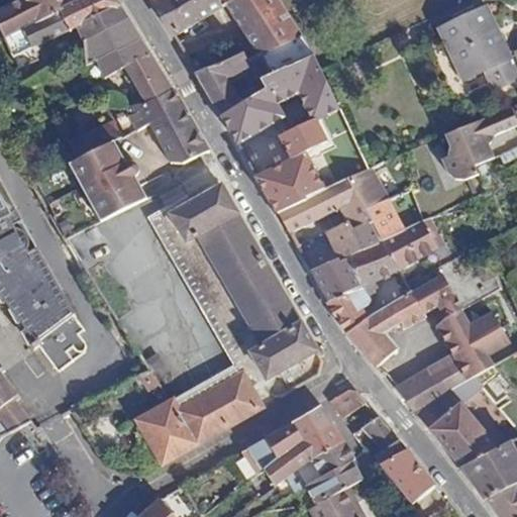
[(13,0),(0,6),(0,28),(3,34),(65,4),(62,0),(13,0)]
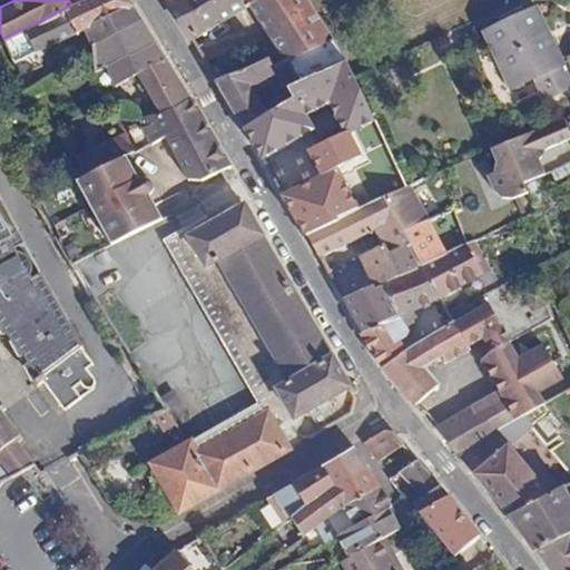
[(84,28),(94,45),(140,18),(129,0),(80,0),(71,5),(3,38),(21,74),(42,65),(36,49),(84,28)]
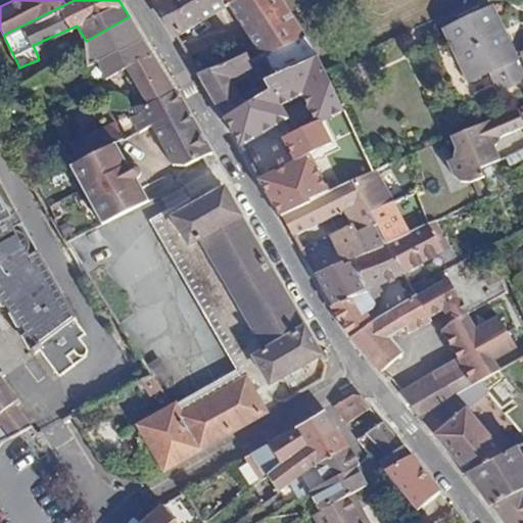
[(264,56),(303,35),(289,8),(284,0),(154,0),(177,34),(234,2),(264,56)]
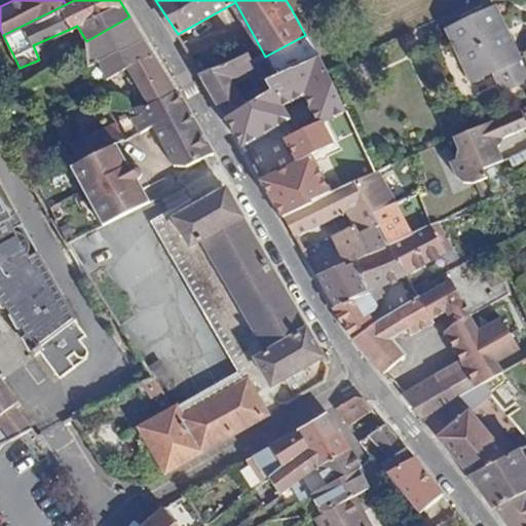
[(496,1),(449,25),(474,78),(521,54),(496,1)]
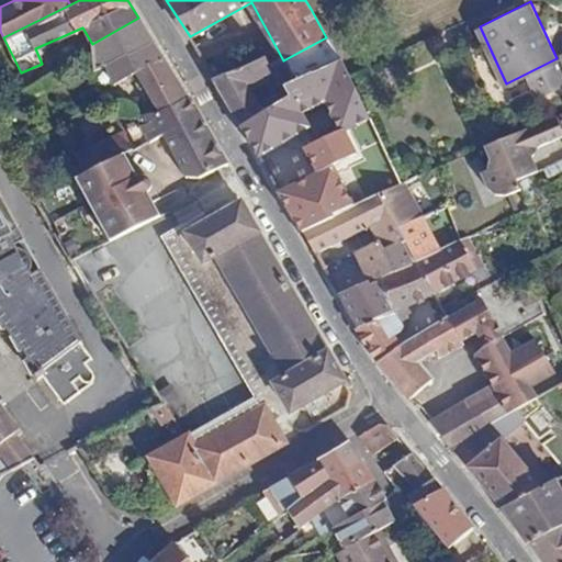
[(83,57),(90,71),(91,70),(105,62),(149,35),(138,18),(92,44),(92,51),(89,55),(83,57)]
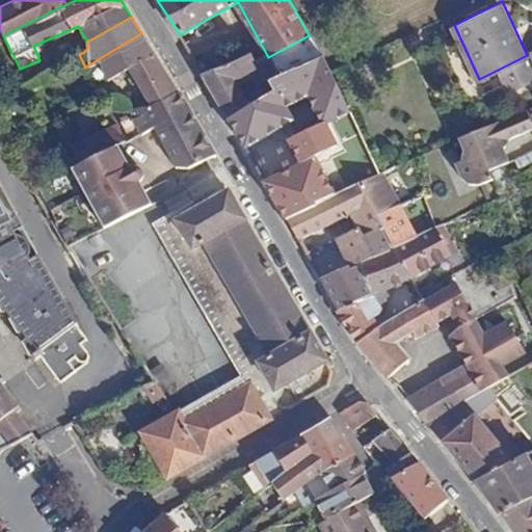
[(126,63),(147,100),(174,88),(141,33),(100,58),(101,71),(106,77),(126,63)]
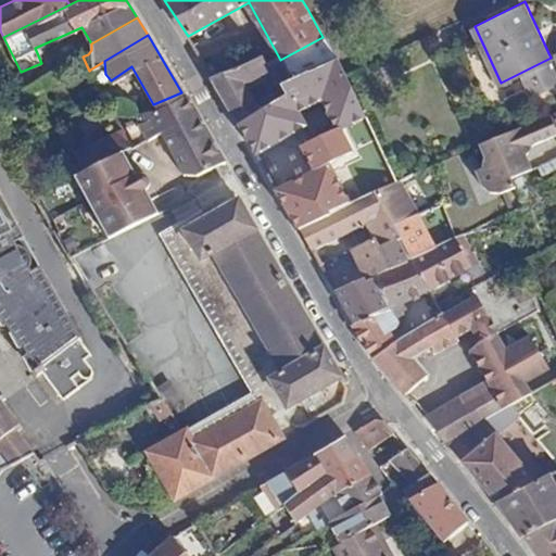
[(277,84),(311,68),(336,57),(323,37),(280,60),(268,66),(264,58),(210,75),(237,121),(260,109),(251,88),(272,76),(277,84)]
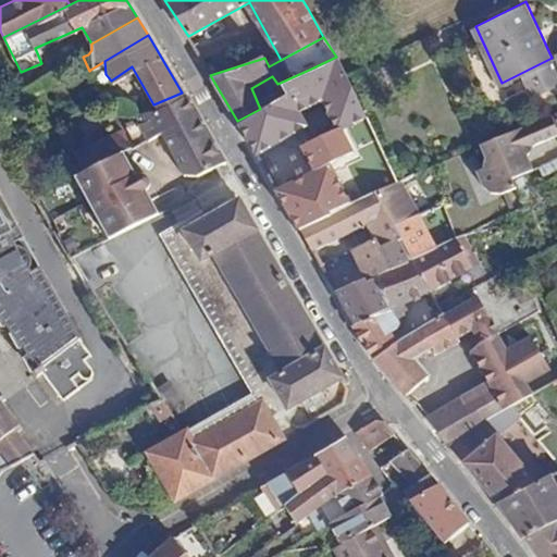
[(276,190),(298,229),(347,203),(327,164),(350,152),(342,132),(344,128),(331,111),(311,69),(277,84),(283,96),(299,130),(295,134),(316,172),(276,190)]
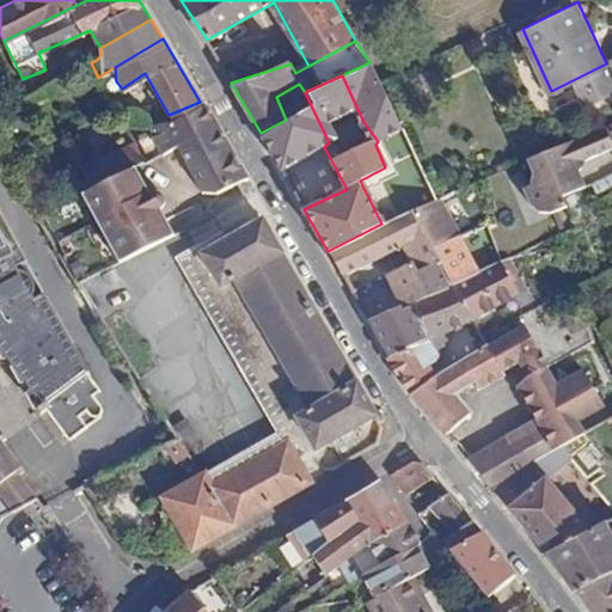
[(199,158),(225,142),(203,104),(202,105),(200,102),(169,115),(184,139),(188,138),(199,158)]
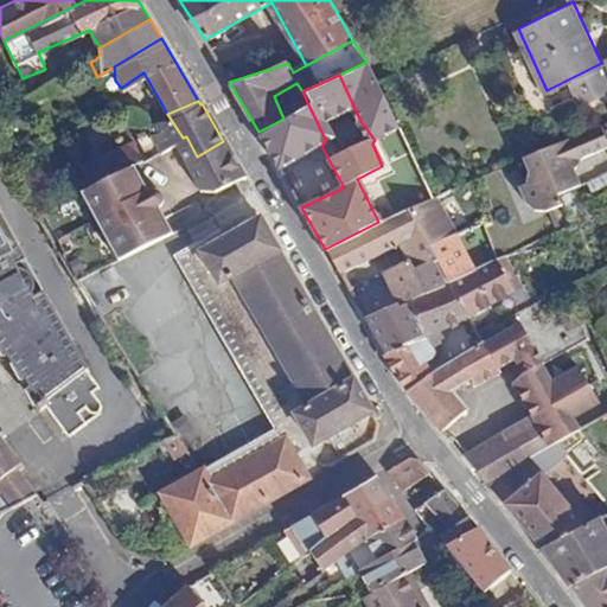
[(212,190),(237,177),(243,173),(223,141),(197,157),(186,136),(183,138),(167,114),(145,125),(157,151),(177,141),(193,181),(197,189),(212,190)]
